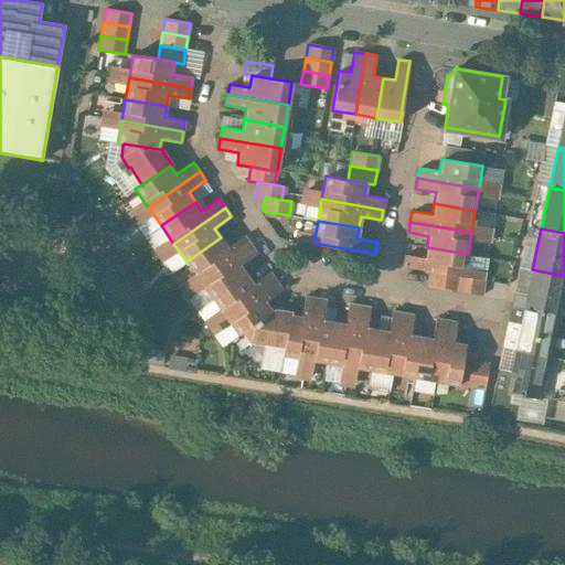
[(221,237),(187,262),(199,280),(251,244),(244,235),(227,247),(221,237)]
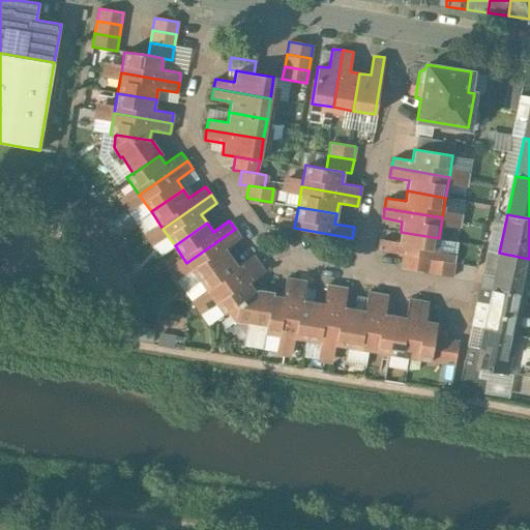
[(235,229),(186,263),(199,280),(231,257),(225,248),(240,237),(235,229)]
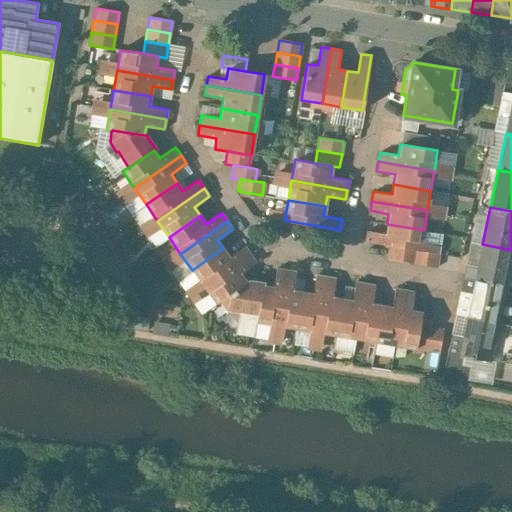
[(424,230),(387,224),(385,234),(366,230),(364,241),(391,246),(415,250),(420,250),(424,230)]
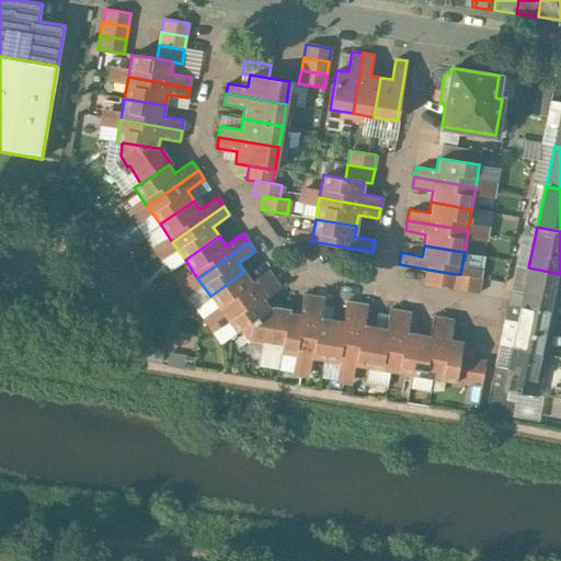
[(560,274),(528,267),(521,307),(552,313),(560,274)]
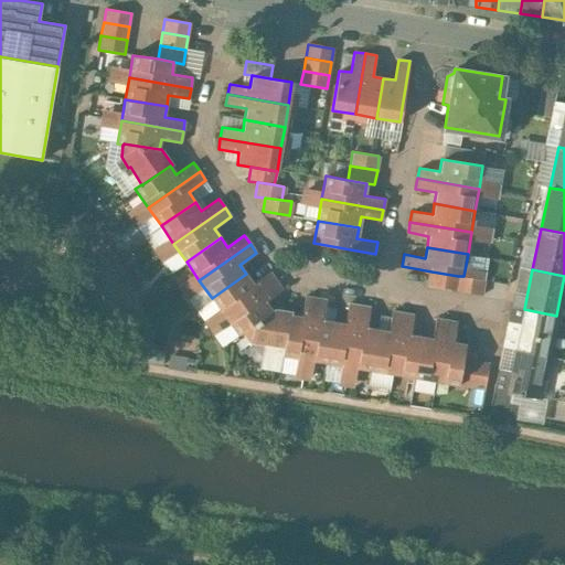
[(246,274),(212,298),(225,316),(276,280),(269,272),(253,283),(246,274)]
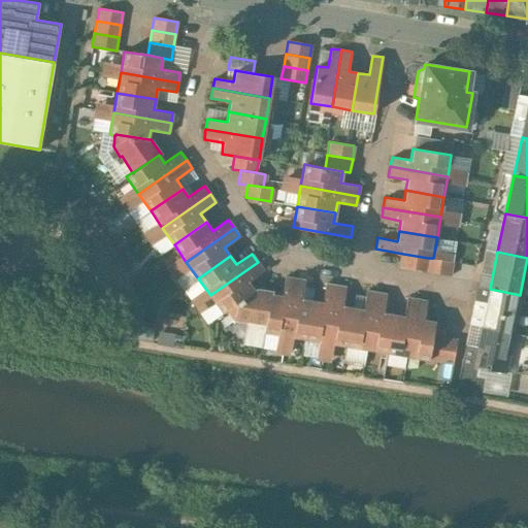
[(428,258),(403,254),(401,267),(426,271),(428,258)]
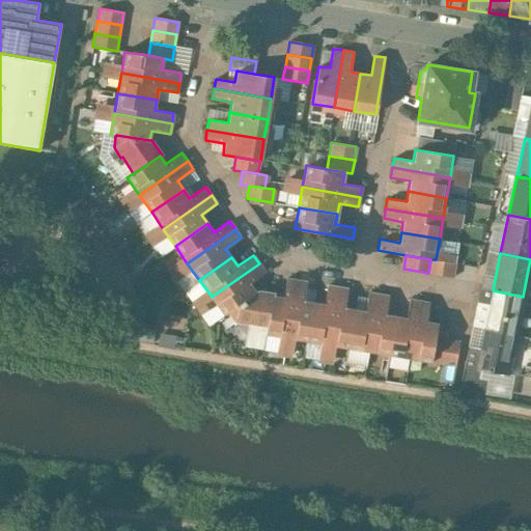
[(455,262),(436,259),(430,259),(428,273),(453,277),(455,262)]
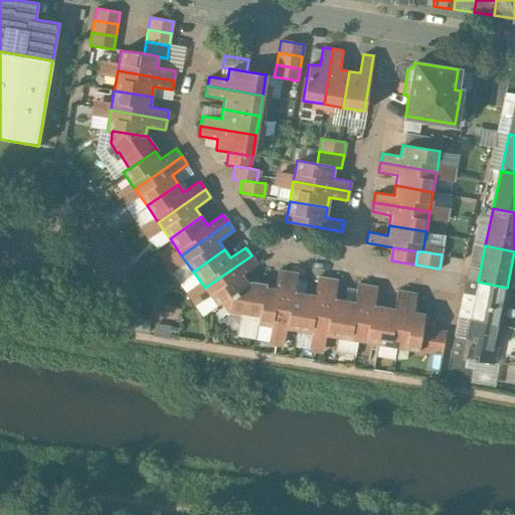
[(251,255),(205,288),(217,305),(220,302),(247,283),(247,282),(241,275),(256,264),(251,255)]
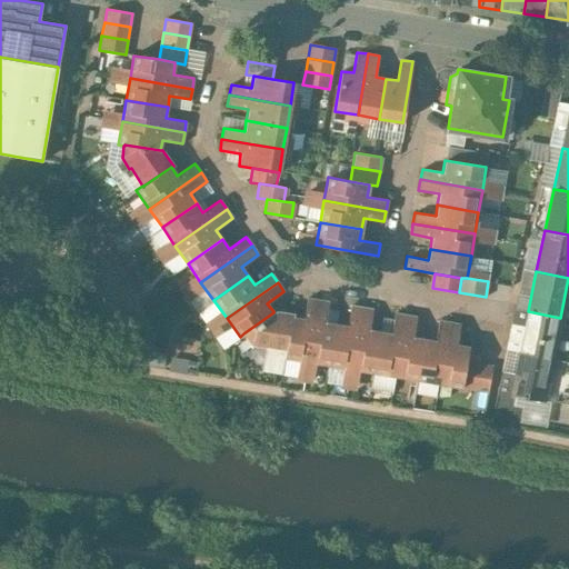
[(293,316),(292,316),(287,349),(286,349),(285,357),(307,361),(318,299),(307,297),(303,318),(293,316)]
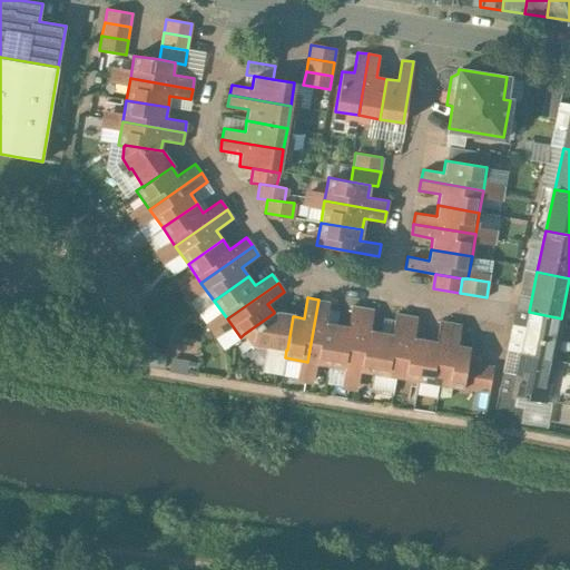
[(330,302),(318,300),(307,362),(330,365),(336,324),(325,322),(330,302)]
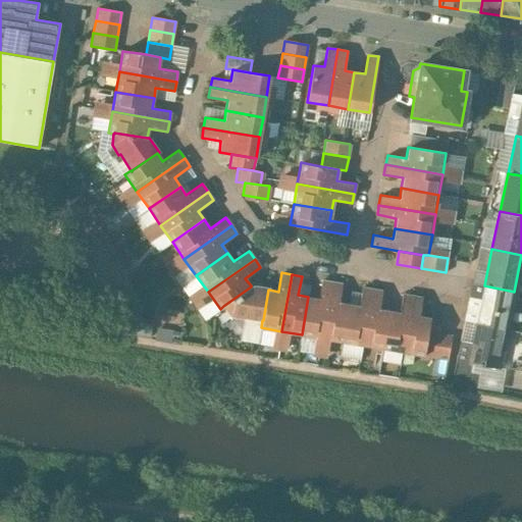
[(322,279),(318,299),(308,297),(302,334),(322,338),(331,281),(322,279)]
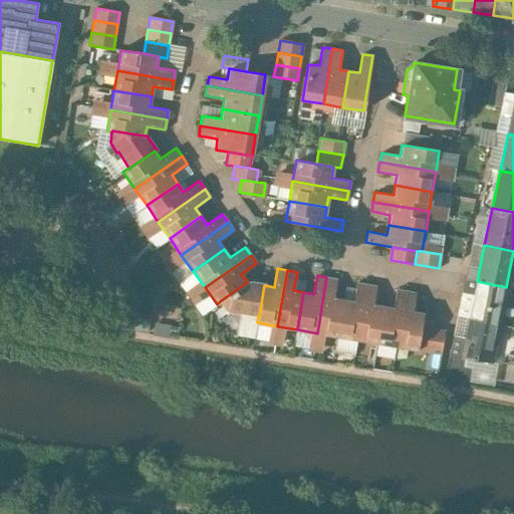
[(336,278),(326,277),(317,333),(336,336),(343,299),(333,297),(336,278)]
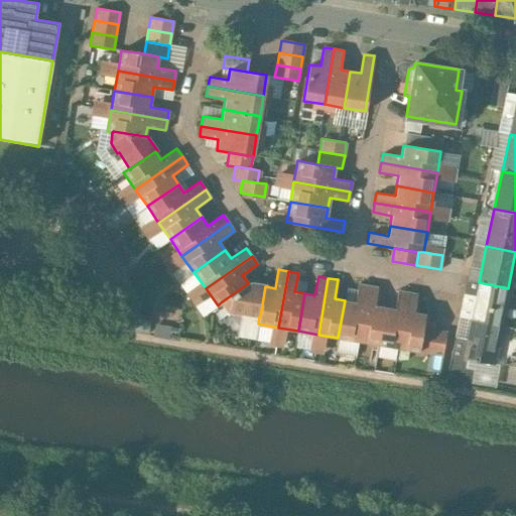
[(266,284),(249,281),(248,282),(248,283),(221,302),(228,312),(240,314),(240,312),(259,316),(260,316),(265,286),(266,286),(266,284)]
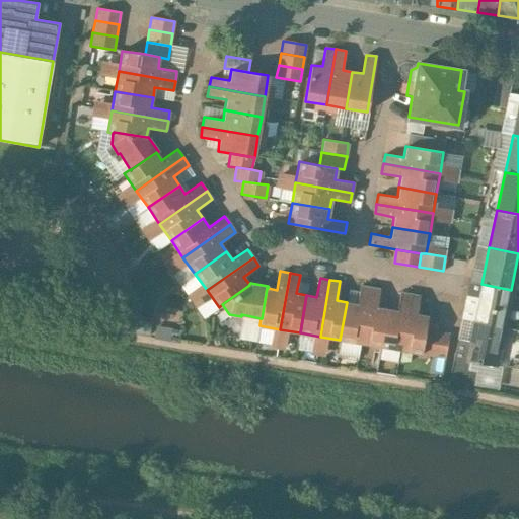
[(511,290),(482,284),(473,320),(504,326),(511,290)]
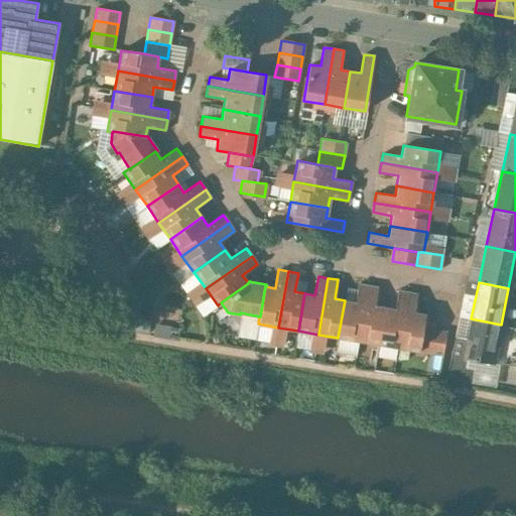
[(355,302),(345,300),(338,338),(358,341),(368,285),(358,283),(355,302)]
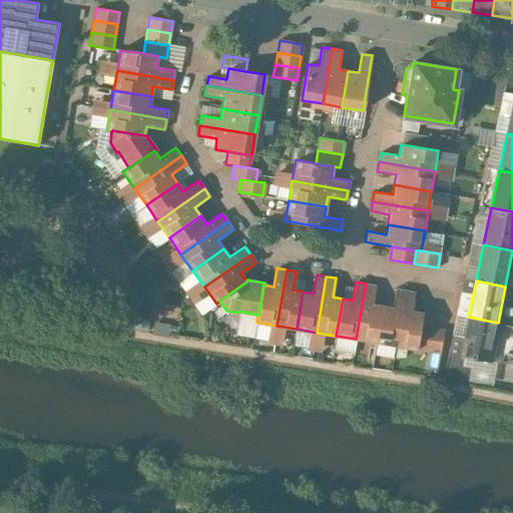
[(375,285),(366,284),(356,339),(376,343),(382,306),(372,304),(375,285)]
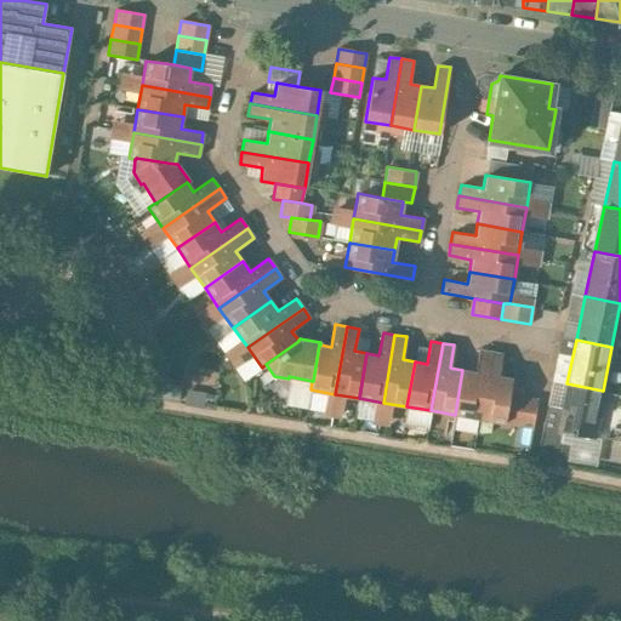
[(474,371),(462,370),(455,415),(479,419),(490,351),(478,349),(474,371)]
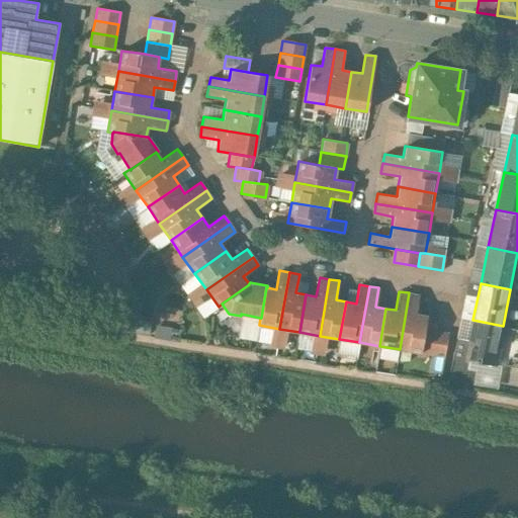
[(419,294),(409,292),(400,349),(420,353),(426,316),(416,314),(419,294)]
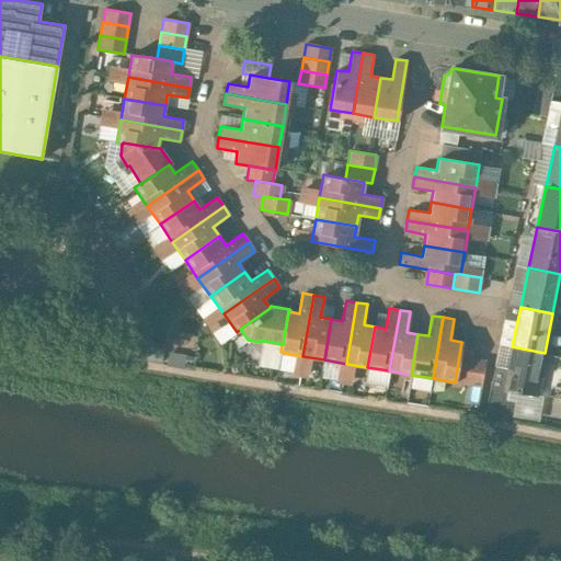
[(474,344),(461,342),(455,382),(467,385),(471,358),(472,359),(474,344)]
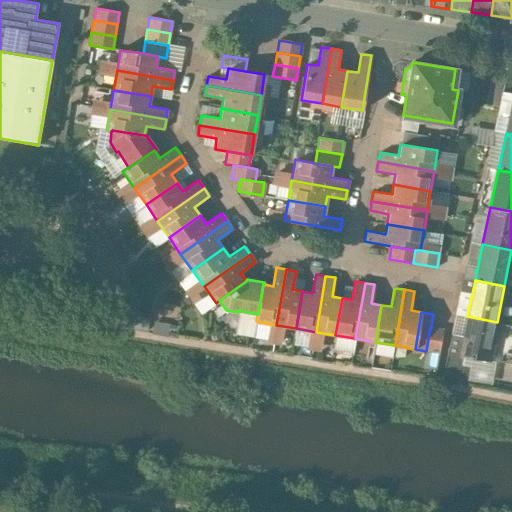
[(497,322),(467,316),(463,336),(459,355),(489,361),(495,332),(499,333),(501,323),(497,322)]
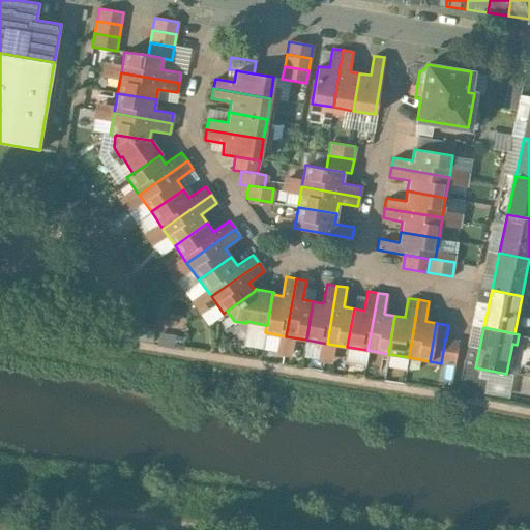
[(160,344),(185,348),(186,334),(162,331),(160,344)]
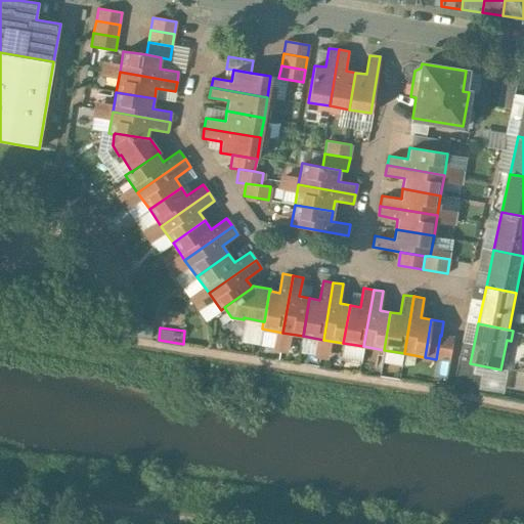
[(453,337),(441,336),(440,335),(436,359),(449,361),(453,337)]
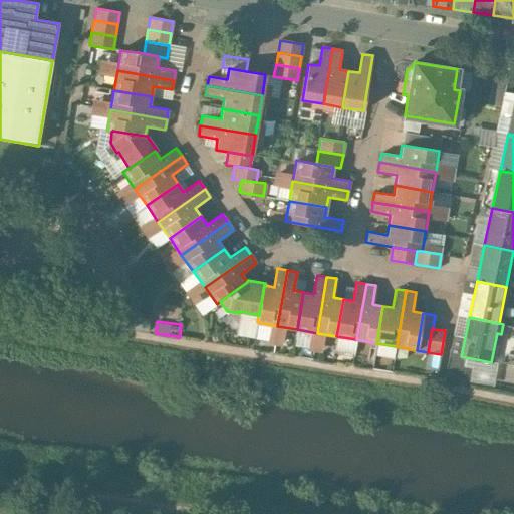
[(465,337),(454,335),(450,354),(461,356),(465,337)]
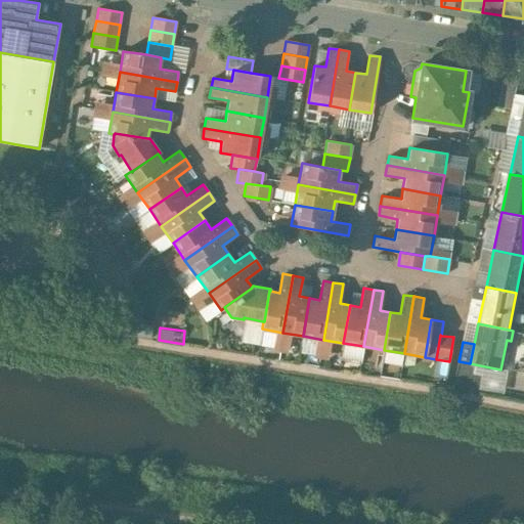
[(482,375),(457,369),(453,384),(479,389),(482,375)]
